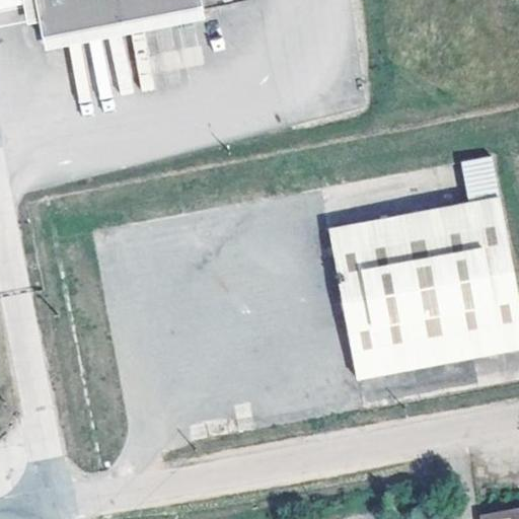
[(32,0),(41,38),(145,18),(205,6),(203,0),(32,0)]
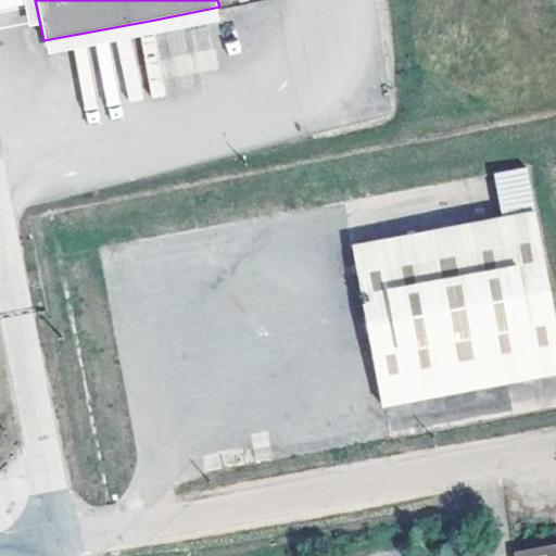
[(225,37),(219,7),(155,20),(161,49),(225,37)]
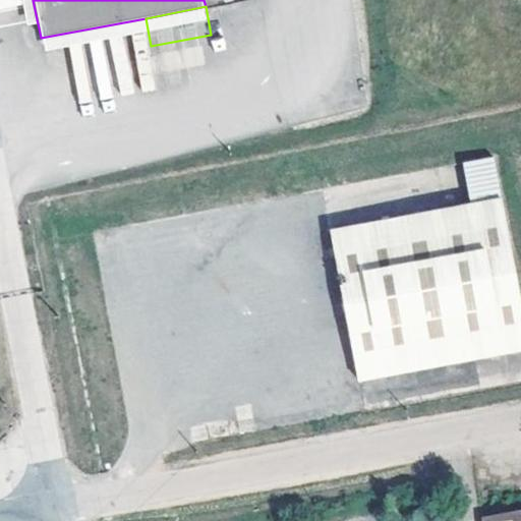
[(468,201),(502,196),(495,157),(462,162),(468,201)]
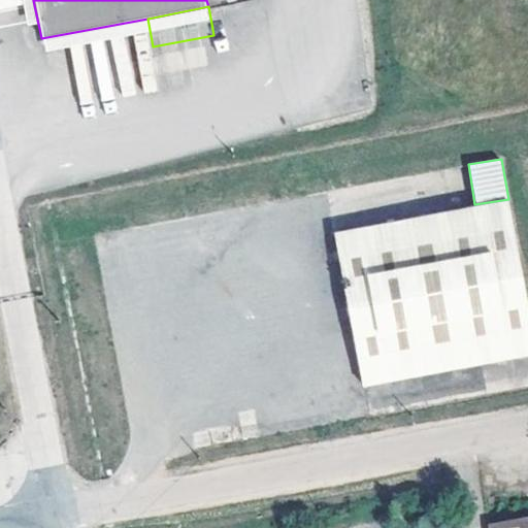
[(527,357),(527,310),(508,199),(474,204),(332,231),(363,389),(527,357)]
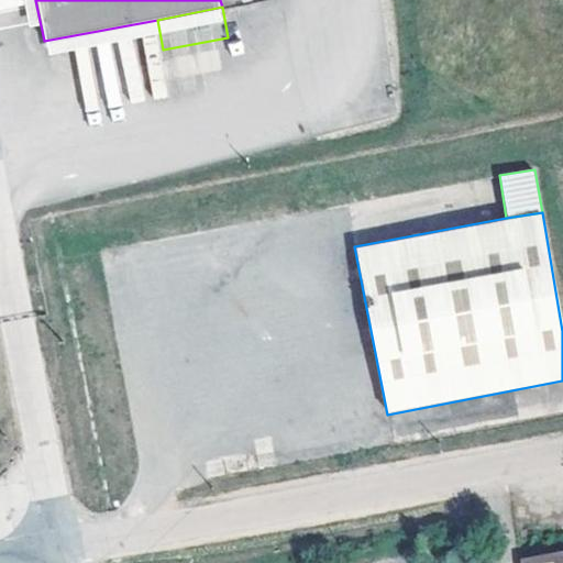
[(562,562),(562,551),(520,560),(520,562),(562,562)]
